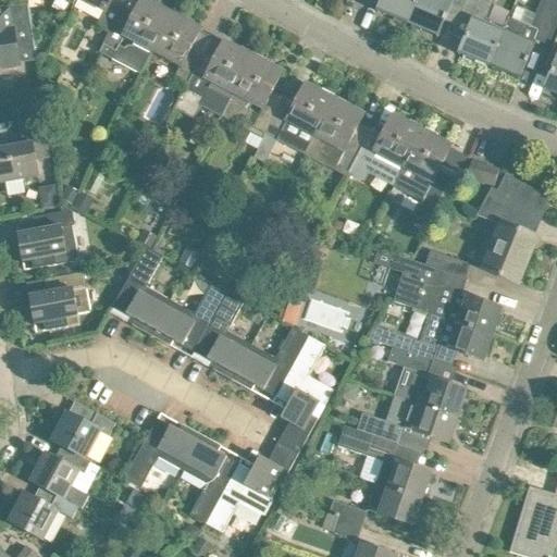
[(112,0),(83,0),(106,12),(97,28),(109,34),(109,35),(118,19),(119,20),(124,8),(112,1),(112,0)]
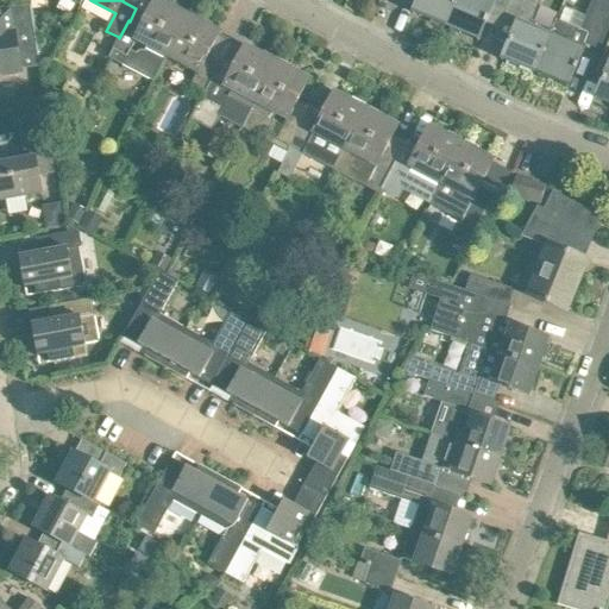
[(154,81),(167,57),(187,18),(155,0),(140,27),(130,22),(129,20),(119,38),(119,37),(112,50),(108,57),(154,81)]
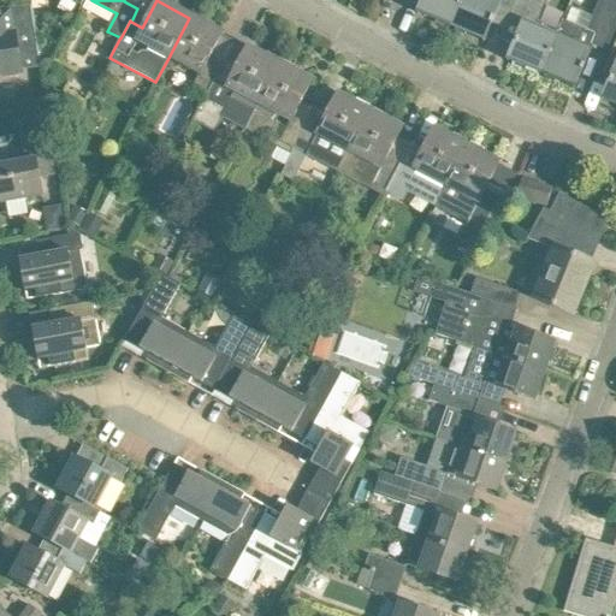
[(419,12),(450,25),(461,0),(421,0),(416,13),(418,15),(419,12)]
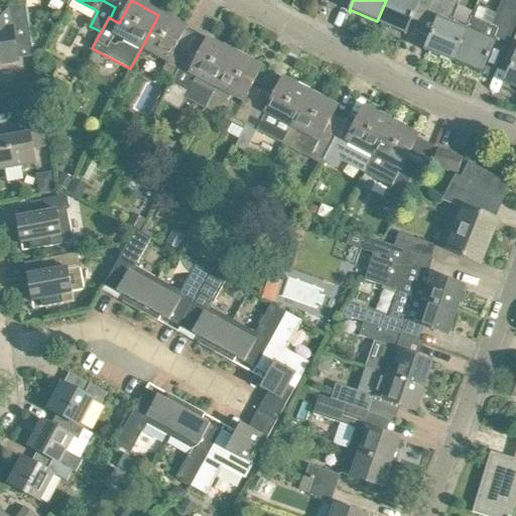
[(411,20),(422,24),(432,0),(386,0),(377,21),(404,32),(403,34),(405,34),(411,20)]
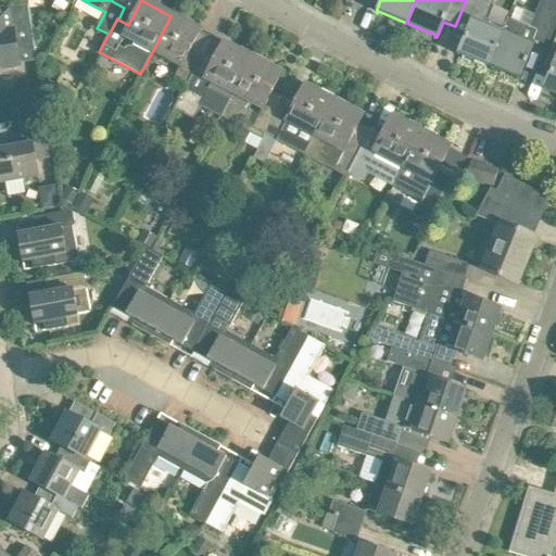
[(466,0),(455,26),(451,36),(463,40),(457,54),(458,55),(459,53),(489,65),(502,34),(480,25),(490,0),(466,0)]
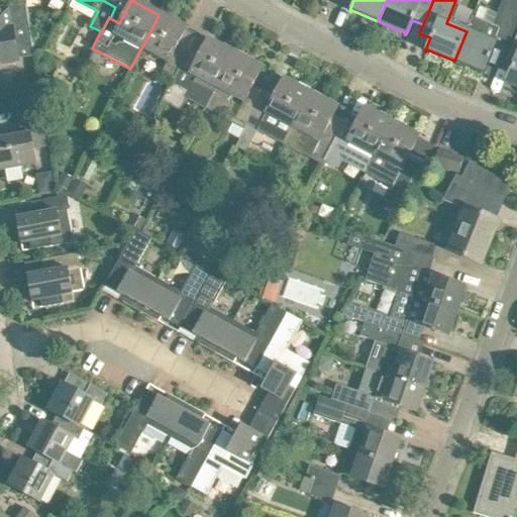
[(473,17),(467,31),(454,61),(481,72),(480,74),(482,75),(495,42),(494,42),(496,37),(508,42),(516,21),(516,0),(502,0),(492,25),(473,17)]
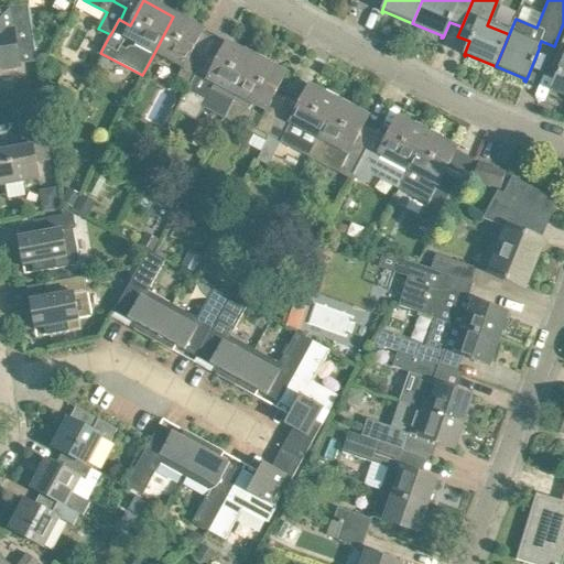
[(35,51),(29,7),(0,10),(0,71),(19,67),(17,53),(35,51)]
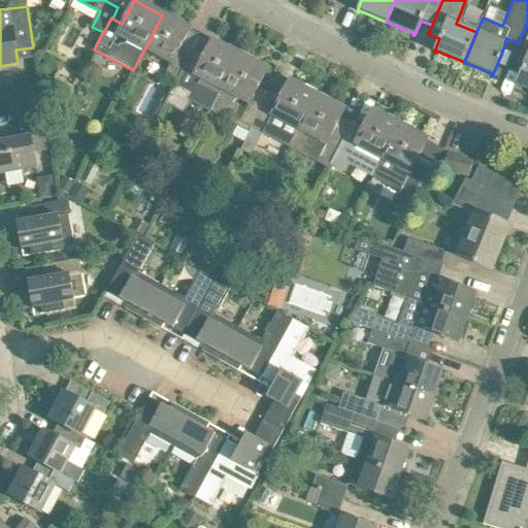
[(175,85),(189,58),(177,53),(190,30),(162,15),(144,50),(171,63),(163,78),(175,85)]
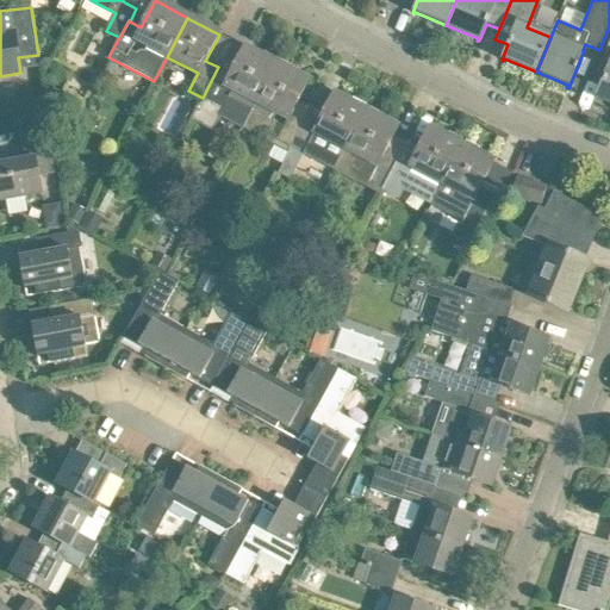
[(604,75),(595,99),(596,100),(597,98),(609,103),(609,41),(597,72),(604,75)]
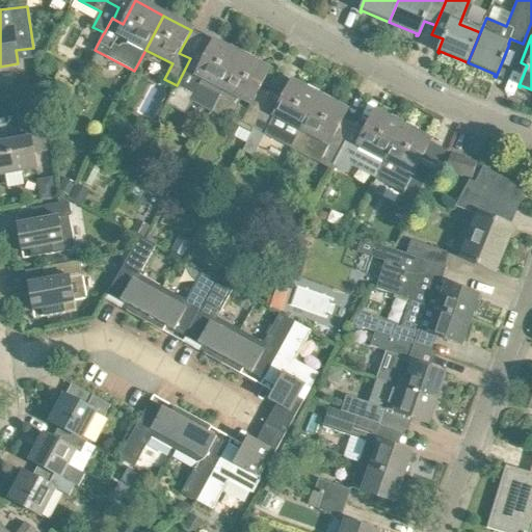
[(191,102),(211,113),(241,56),(213,42),(202,64),(190,58),(177,85),(166,105),(184,114),(191,102)]
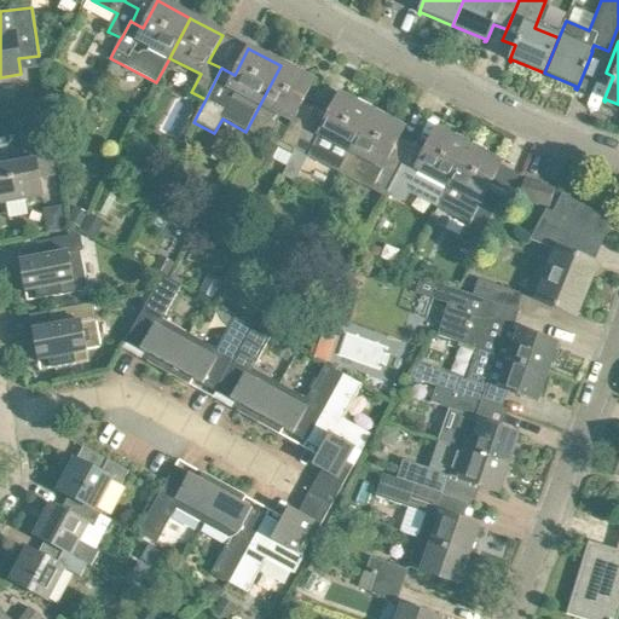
[(285,167),(287,165),(312,116),(299,109),(313,82),(281,65),(246,132),(278,149),(272,160),(285,167)]
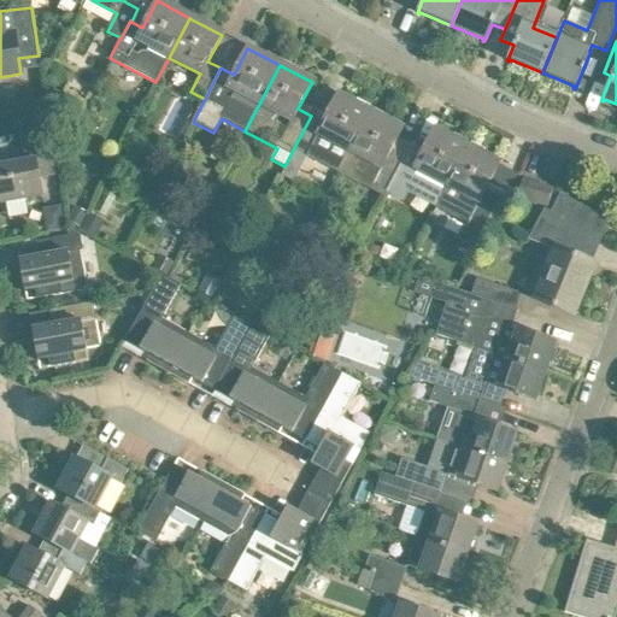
[(318,163),(339,172),(370,112),(338,95),(323,122),(311,116),(286,164),(295,169),(303,154),(307,157),(318,135),(329,141),(318,163)]
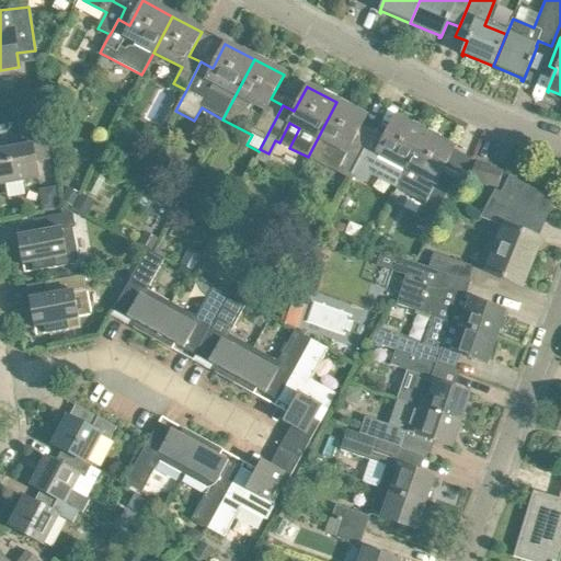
[(350,179),(351,176),(357,164),(356,164),(365,148),(364,147),(353,141),(366,117),(336,102),(308,157),(350,179)]
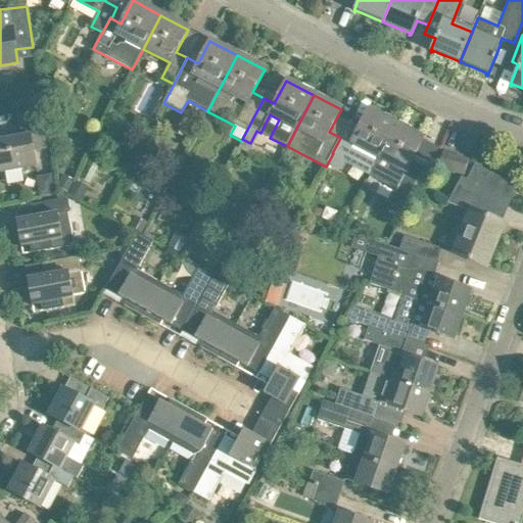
[(340,172),(345,163),(369,176),(378,158),(395,125),(369,109),(357,133),(345,127),(339,137),(340,138),(332,153),(333,153),(327,164),(340,172)]
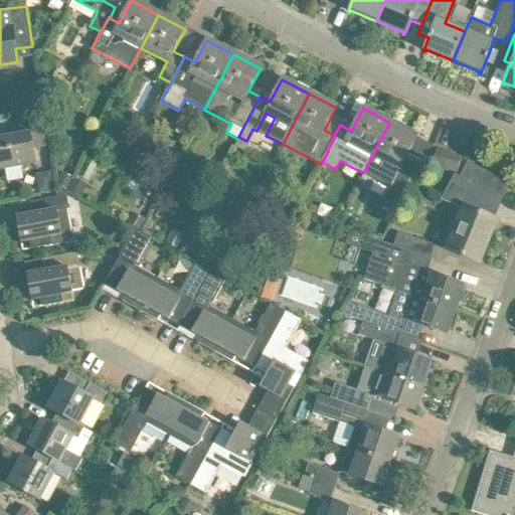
[(0,168),(15,166),(35,163),(32,148),(46,145),(41,118),(19,122),(21,136),(0,139),(0,168)]
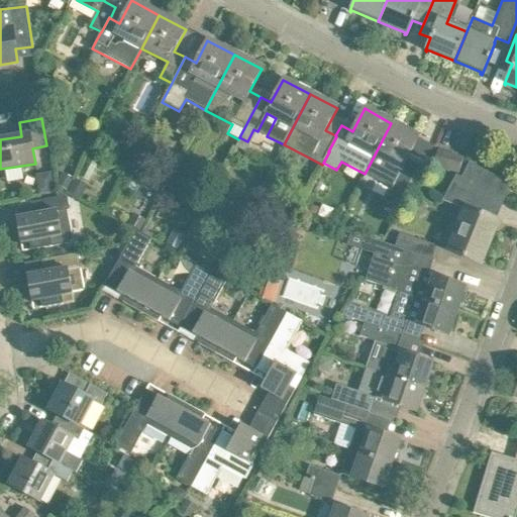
[(391,123),(374,157),(365,174),(391,187),(387,195),(399,202),(418,166),(407,160),(418,137),(391,123)]
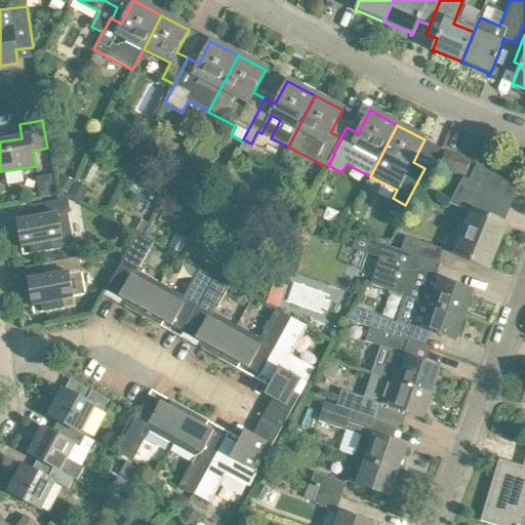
[(471,161),(444,153),(440,168),(466,176),(471,161)]
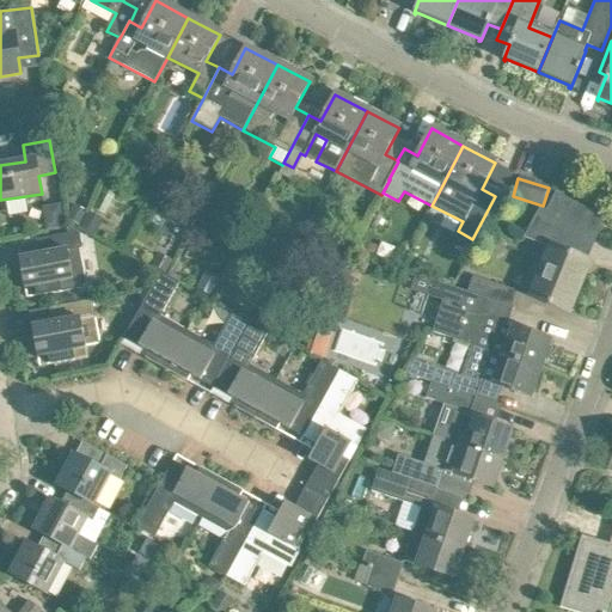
[(550,250),(531,297),(568,312),(588,262),(586,261),(604,219),(556,194),(546,210),(539,208),(524,237),(550,250)]
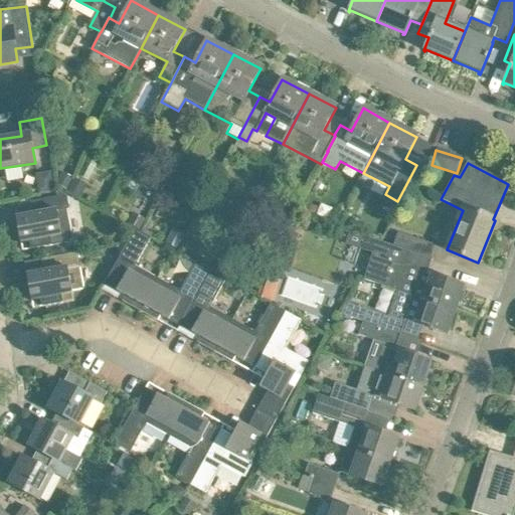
[(54,192),(51,173),(36,175),(39,195),(54,192)]
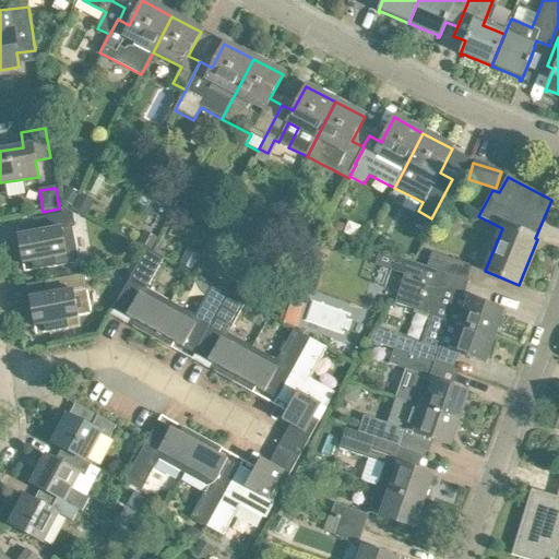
[(78,260),(72,228),(74,227),(72,212),(33,219),(35,234),(27,235),(28,240),(19,242),(22,264),(33,262),(34,271),(75,263),(78,260)]
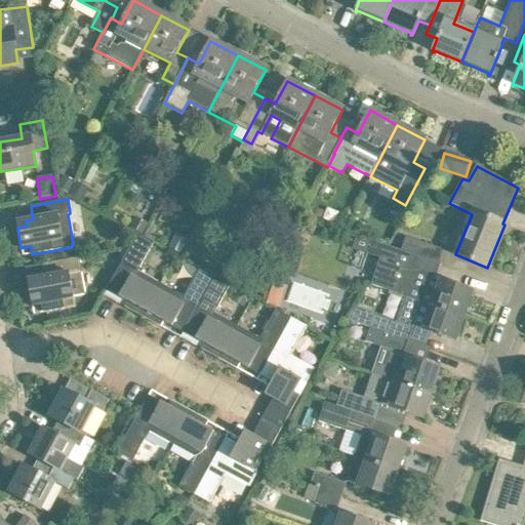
[(124,308),(143,318),(161,285),(137,272),(154,243),(137,234),(107,291),(127,303),(124,308)]
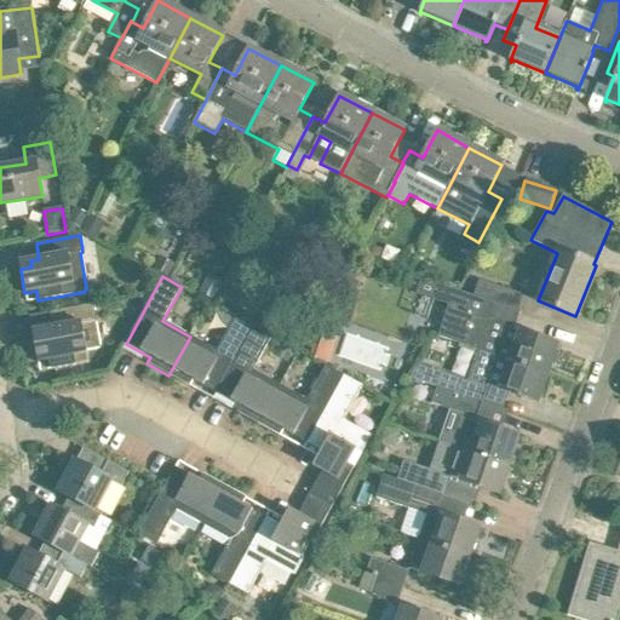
[(478,280),(474,296),(517,310),(523,296),(478,280)]
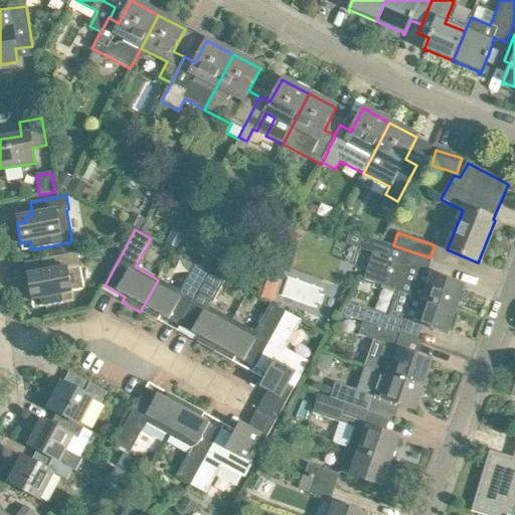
[(431,276),(426,275),(433,259),(430,258),(393,245),(377,240),(364,280),(397,291),(455,310),(463,288),(464,288),(464,287),(431,276)]
